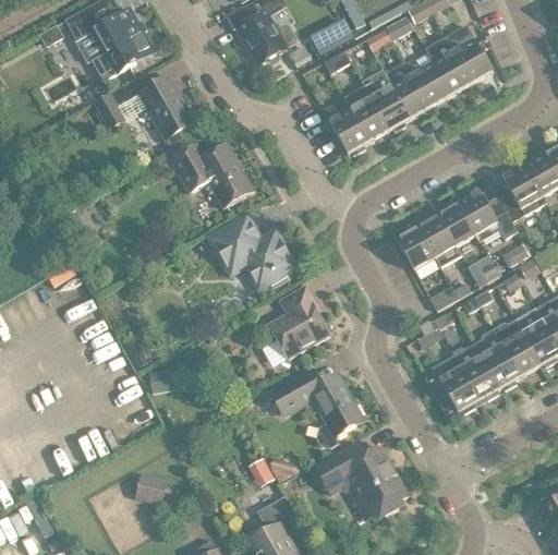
[(135,61),(133,58),(153,47),(130,8),(118,13),(110,0),(98,0),(65,19),(77,38),(92,29),(105,51),(96,56),(108,77),(135,61)]
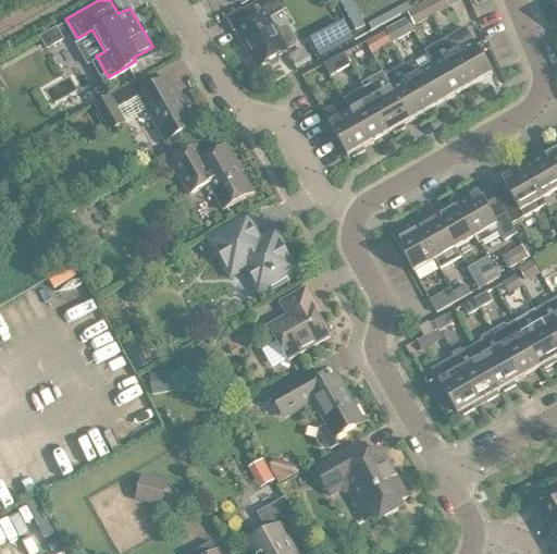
[(280,3),(277,0),(255,0),(246,5),(252,17),(237,26),(258,64),(285,49),(284,47),(294,41),(295,38),(287,25),(284,24),(274,29),(264,11),(280,3)]
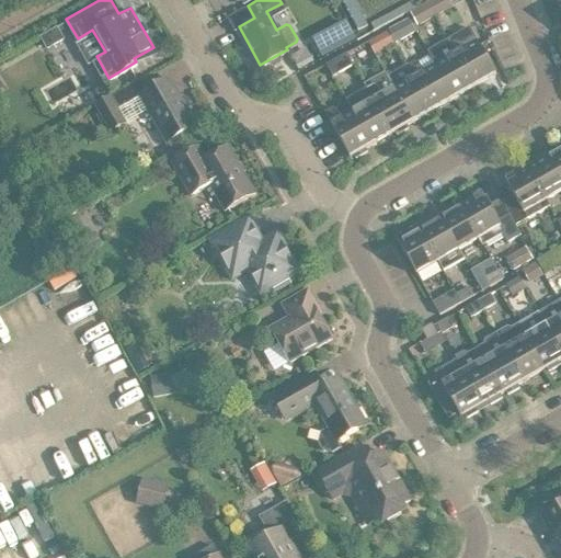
[(418,21),(434,12),(427,0),(411,10),(418,21)]
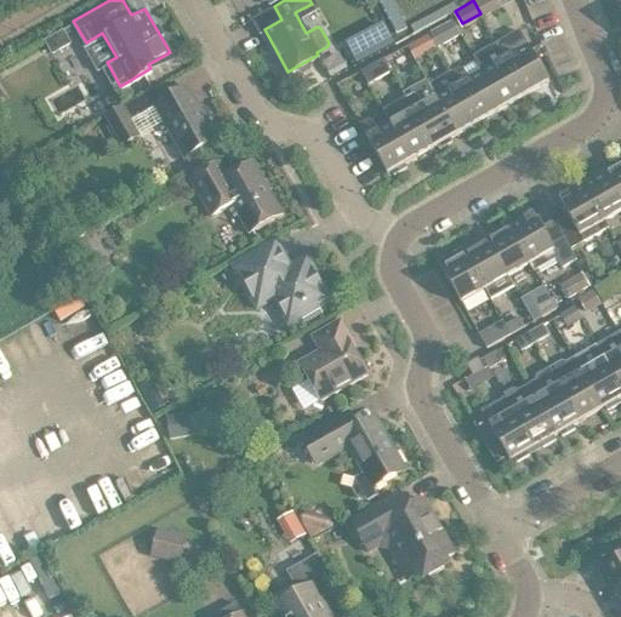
[(480,13),(499,3),(496,0),(473,0),(480,13)]
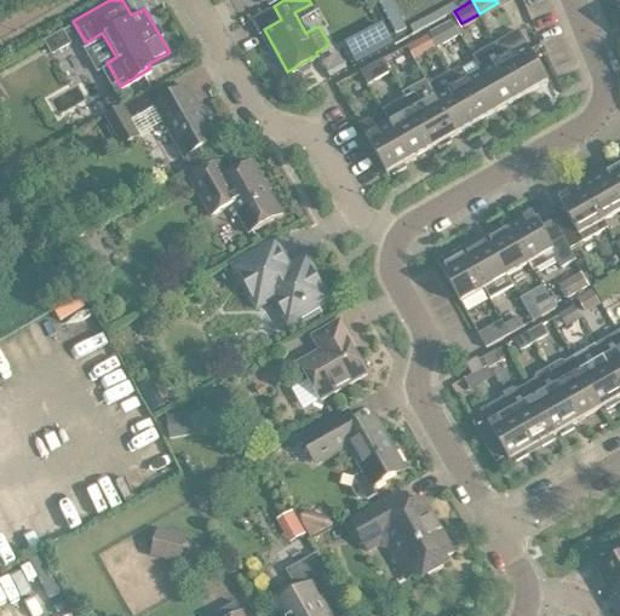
[(449,17),(428,29),(436,44),(458,32),(449,17)]
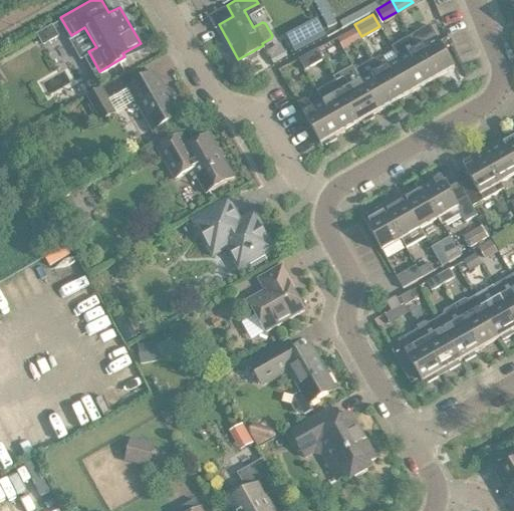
[(42,40),(56,33),(50,22),(36,30),(42,40)]
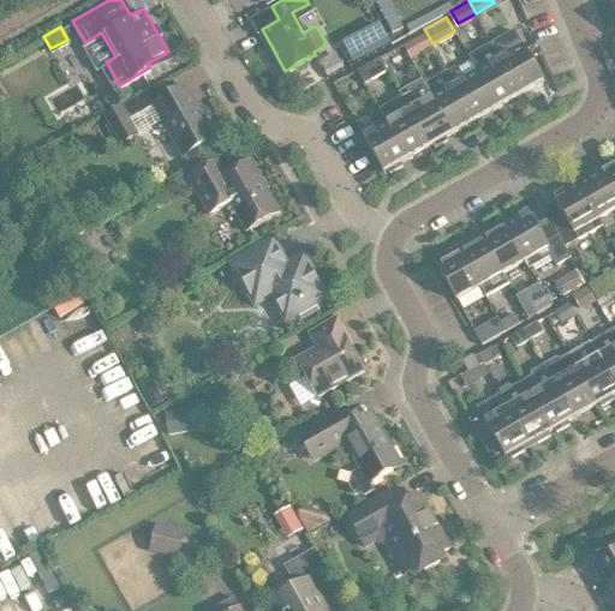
[(410,54),(431,42),(423,28),(401,40),(410,54)]
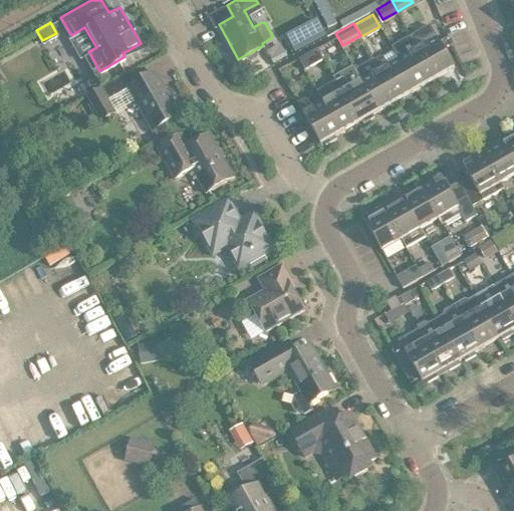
[(410,34),(411,35),(434,76),(454,64),(430,23),(410,34)]
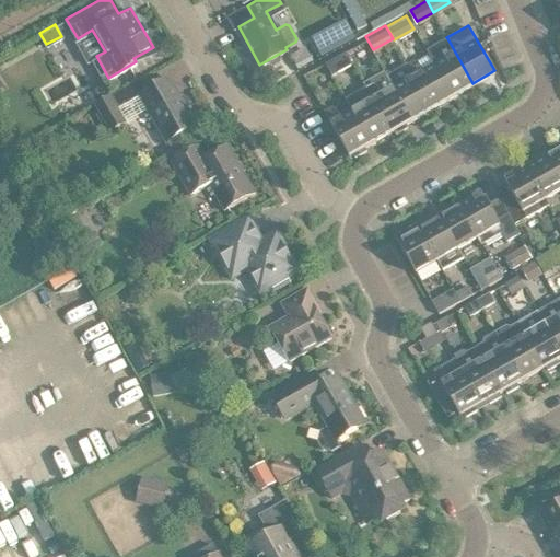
[(452,94),(473,83),(447,38),(446,37),(427,48),(433,61),(452,94)]
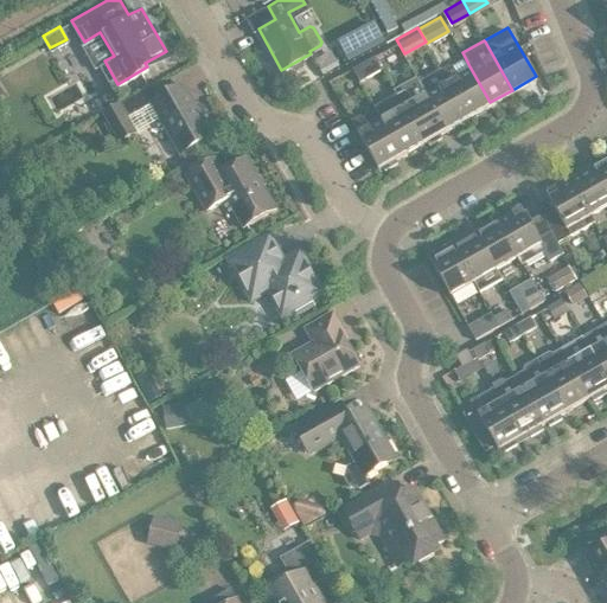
[(402,53),(395,42),(381,50),(388,62),(402,53)]
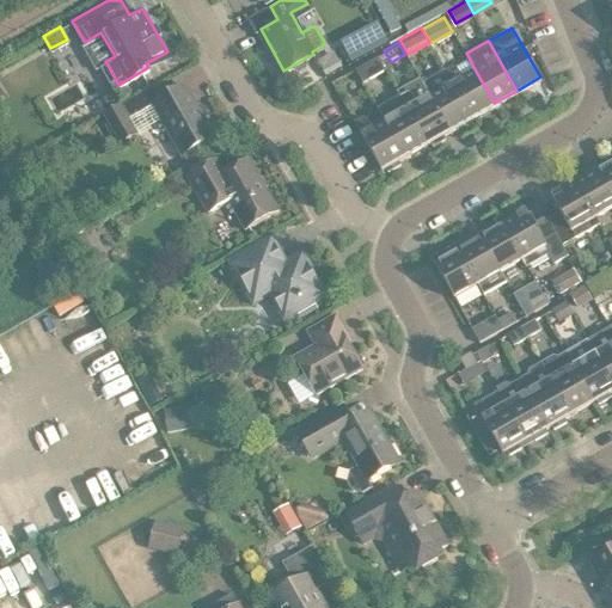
[(355,67),(362,80),(385,67),(378,55),(355,67)]
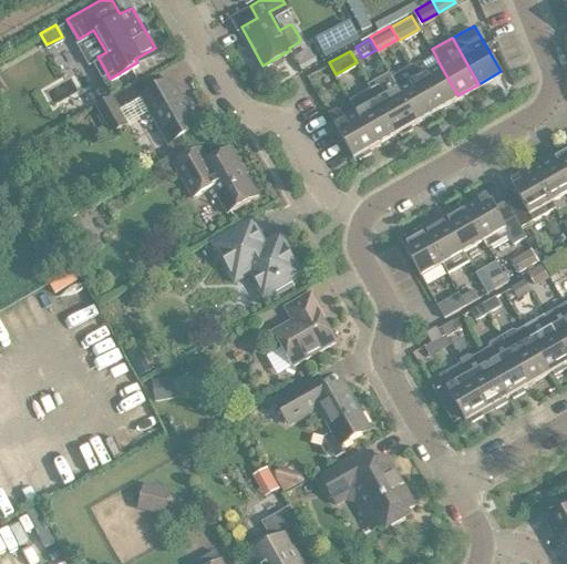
[(419,59),(411,62),(437,108),(457,95),(439,62),(428,69),(422,60),(419,59)]
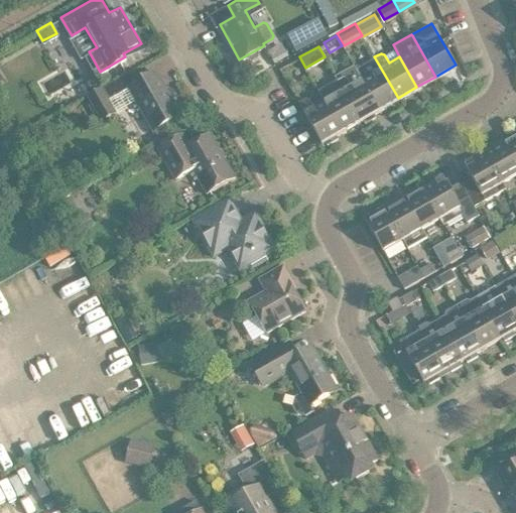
[(356,68),(379,109),(398,98),(374,56),(356,68)]
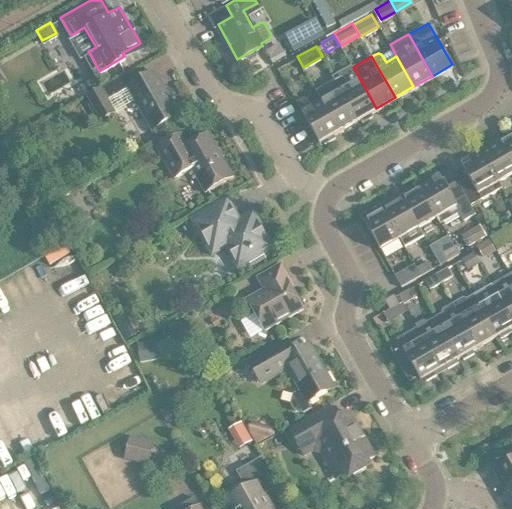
[(340,74),(334,78),(357,118),(360,117),(362,120),(371,115),(370,111),(376,108),(353,67),(351,63),(340,69),(340,74)]
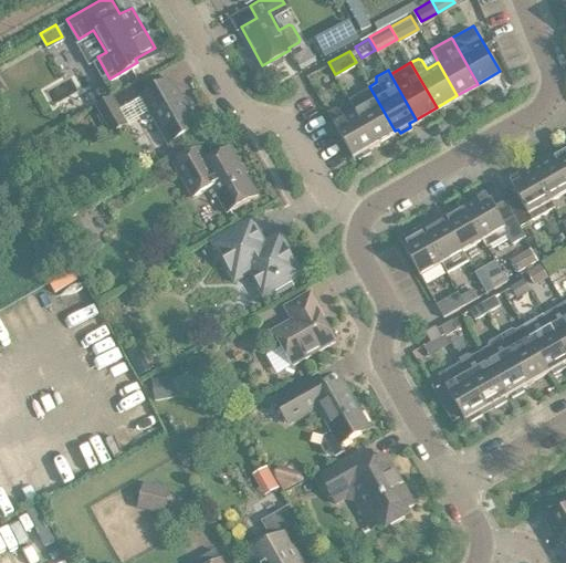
[(140,94),(167,141),(198,124),(170,76),(147,90),(140,76),(96,102),(112,129),(125,121),(118,107),(140,94)]
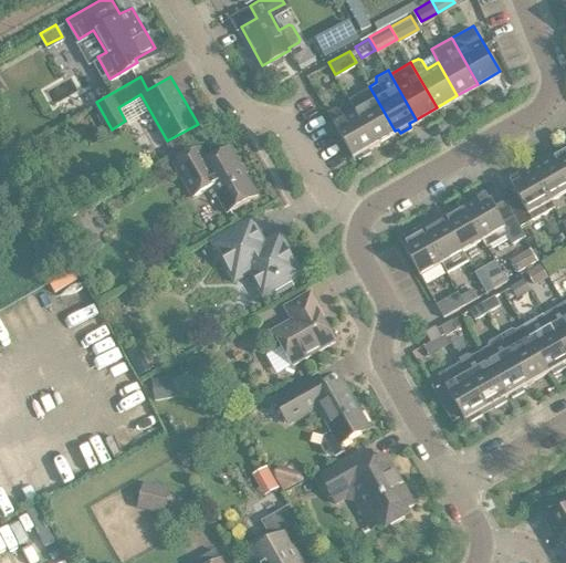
[(348,97),(355,110),(374,143),(395,131),(369,86),(363,90),(348,97)]
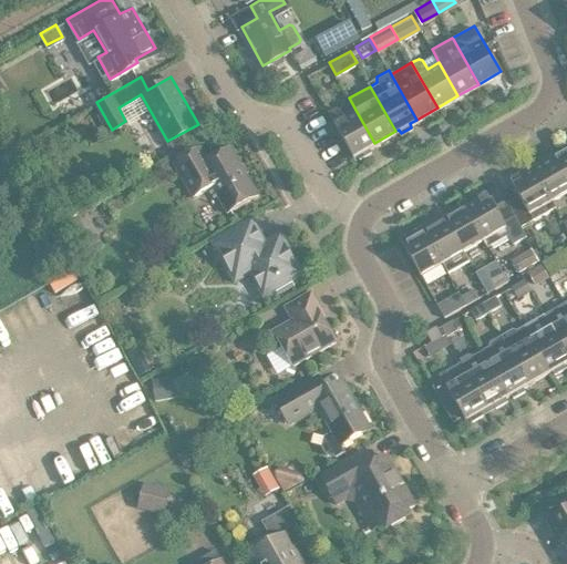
[(334,105),(327,111),(352,155),(357,153),(359,157),(370,151),(368,146),(374,143),(356,110),(344,116),(339,106),(334,105)]
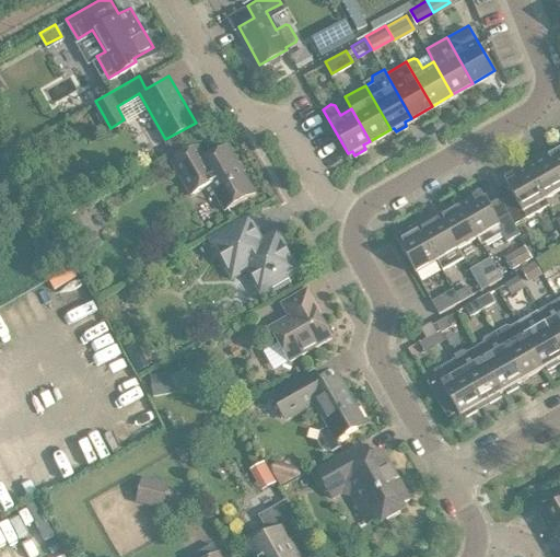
[(254,190),(228,143),(205,157),(198,143),(171,159),(190,192),(209,182),(224,208),(254,190)]
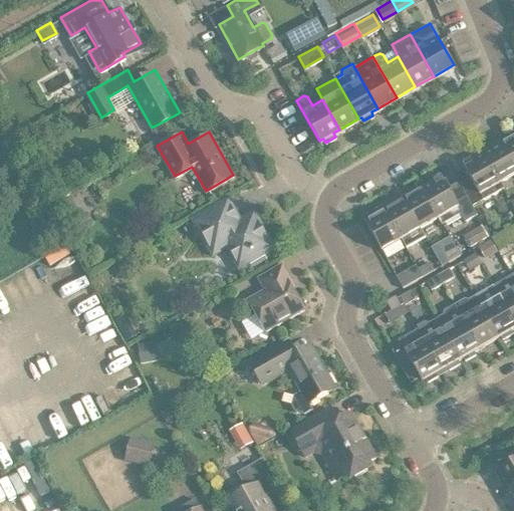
[(513,132),(501,140),(513,163),(513,132)]
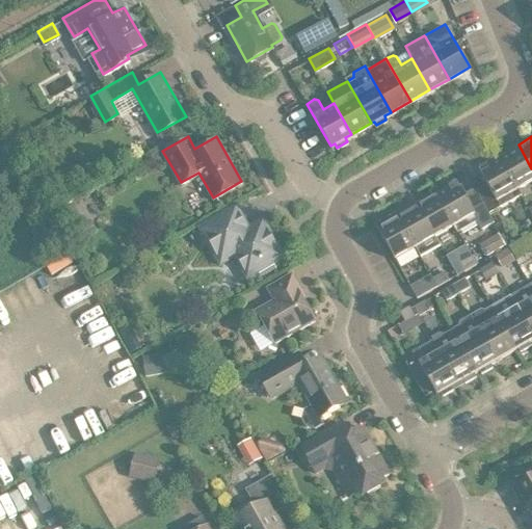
[(515,187),(517,186),(531,178),(531,168),(519,144),(498,156),(515,187)]
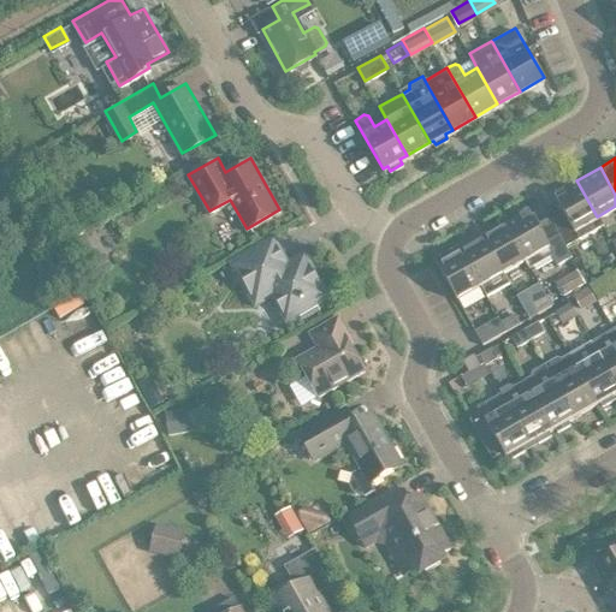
[(603,223),(599,215),(597,217),(576,180),(554,194),(563,211),(550,218),(566,244),(603,223)]
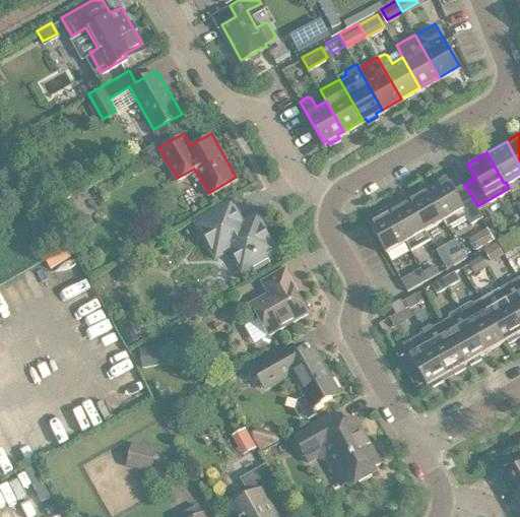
[(426,187),(444,217),(443,218),(446,224),(477,206),(464,184),(454,190),(446,176),(426,187)]
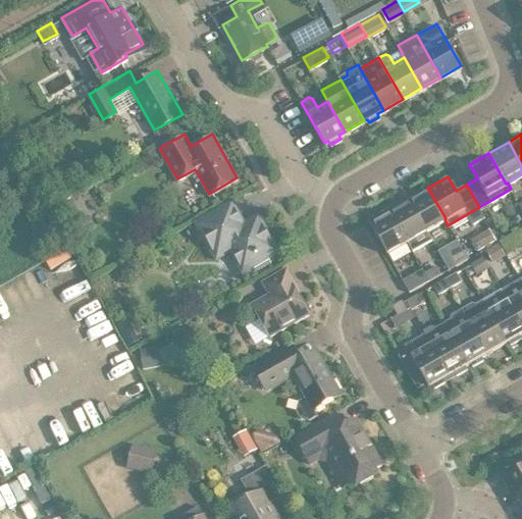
[(426,229),(445,219),(446,218),(427,188),(409,199),(426,229)]
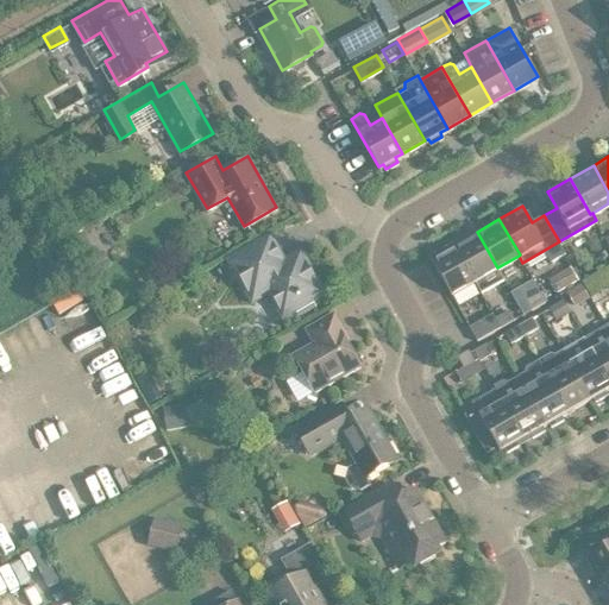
[(477,232),(454,244),(475,281),(481,290),(503,277),(497,268),(477,232)]
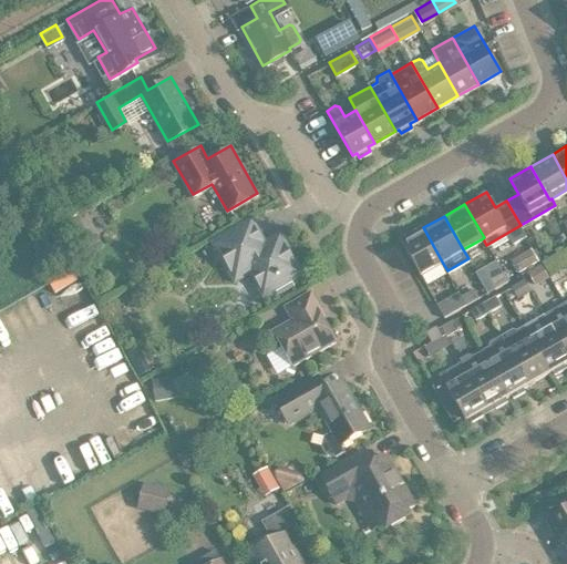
[(235,278),(249,269),(263,293),(274,287),(277,291),(294,283),(290,277),(301,270),(279,233),(274,236),(275,238),(269,242),(268,239),(264,242),(251,218),(213,239),(235,278)]
